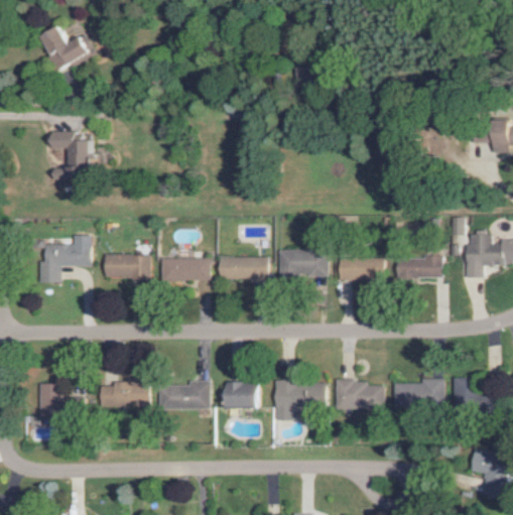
[(71,44),(62,28),(44,36),(52,55),(47,57),(55,74),(95,54),(86,36),(71,44)]
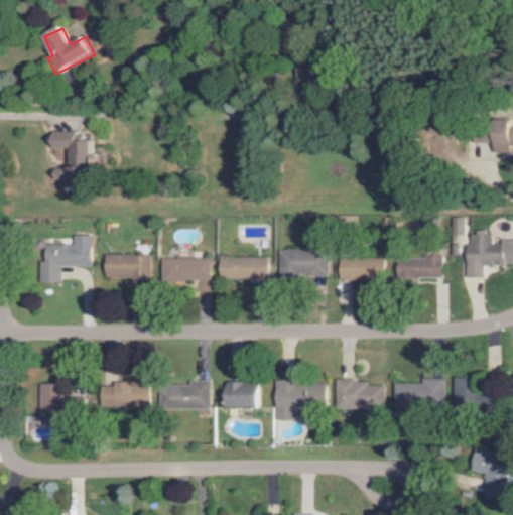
[(510,152),(510,146),(512,145),(512,129),(494,129),(494,152),(510,152)]
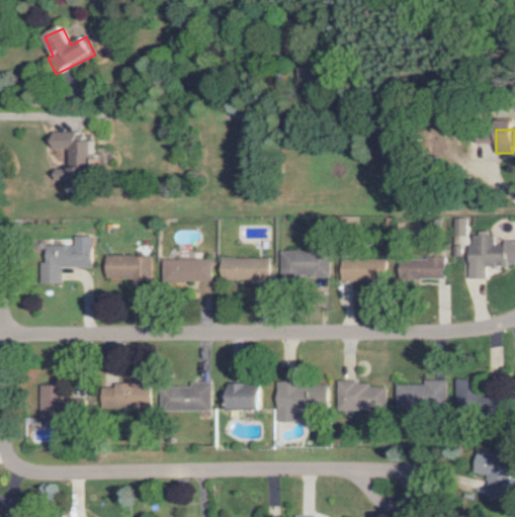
[(50,150),(67,150),(66,169),(54,169),(53,179),(67,180),(67,174),(94,175),(94,166),(104,166),(105,151),(92,150),(93,143),(82,143),(82,134),(51,133),(50,150)]
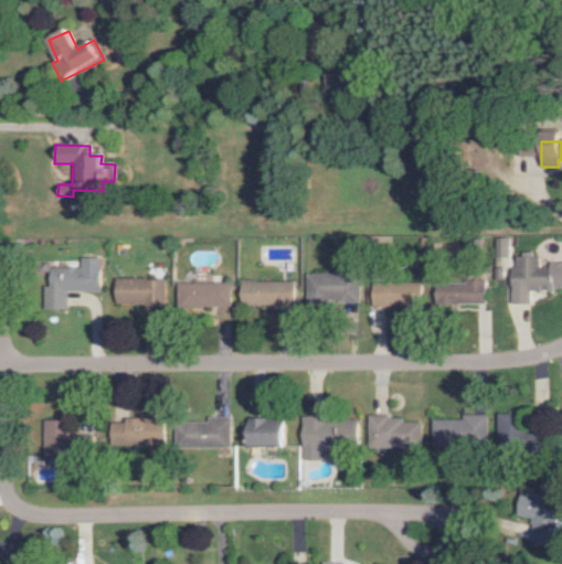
[(561,289),(561,264),(538,266),(537,255),(512,256),(513,270),(497,270),(497,280),(509,279),(510,305),(530,304),(529,291),(561,289)]
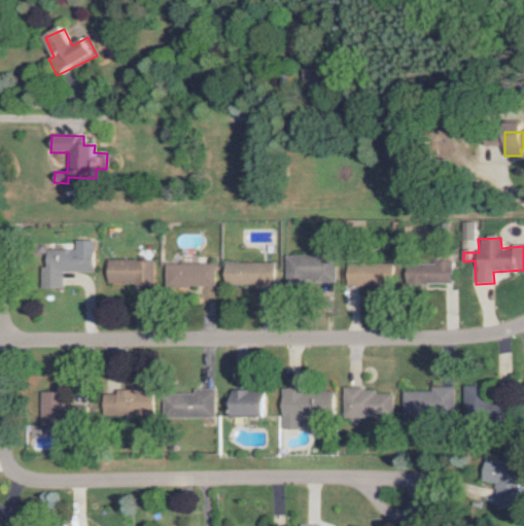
[(74,250),(47,251),(48,288),(62,288),(62,273),(93,272),(92,241),(74,241),(74,250)]
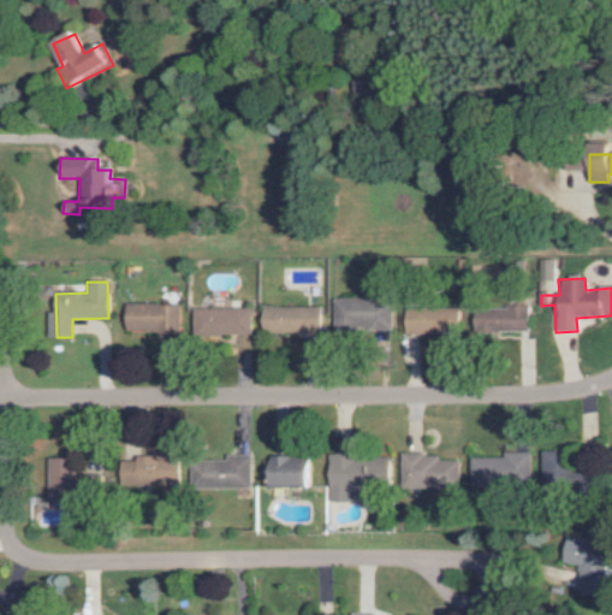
[(390,300),(331,300),(331,336),(356,336),(356,329),(390,329),(390,300)]
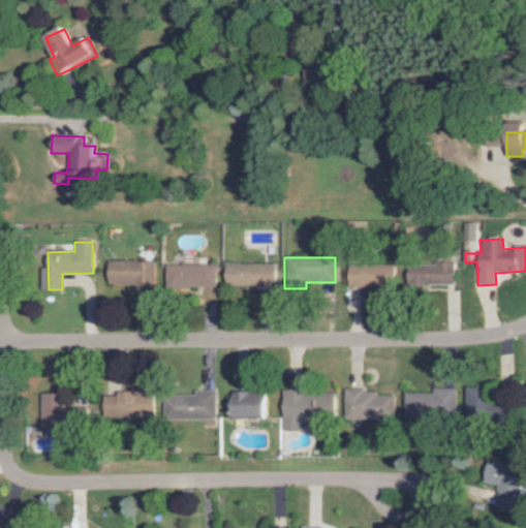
[(153,261),(106,262),(107,286),(153,285),(153,261)]
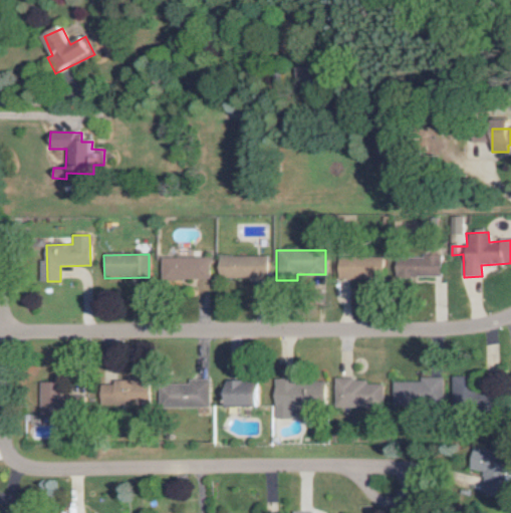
[(218,279),(267,278),(266,256),(217,257),(218,279)]
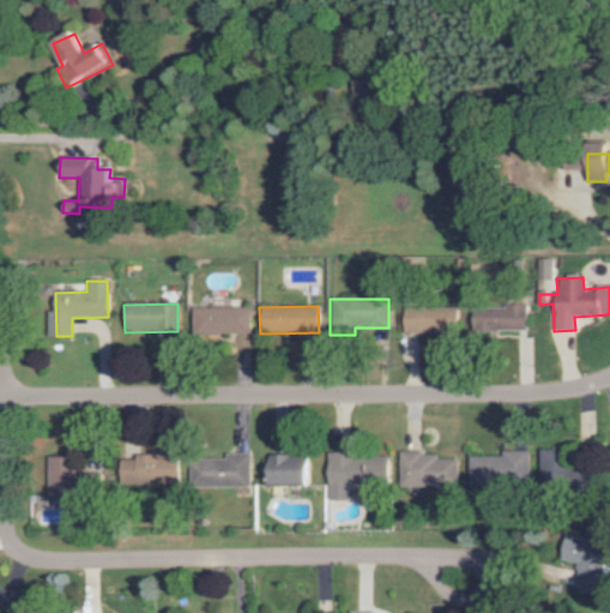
[(457,332),(457,307),(402,308),(403,335),(457,332)]
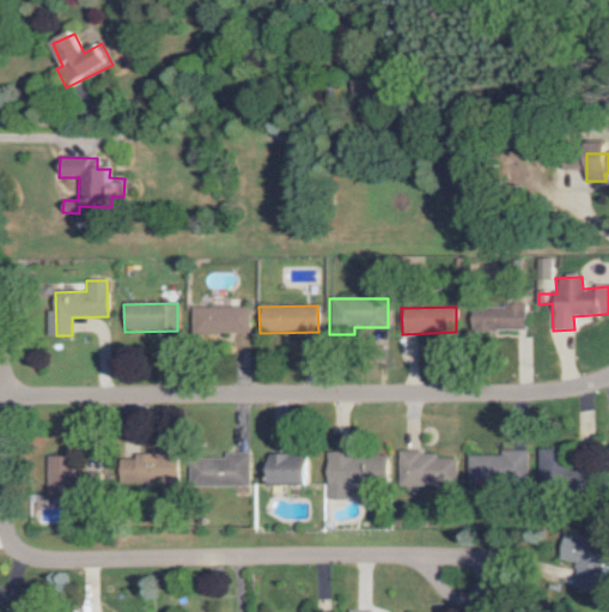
[(472,331),(524,331),(525,307),(472,307),(472,331)]
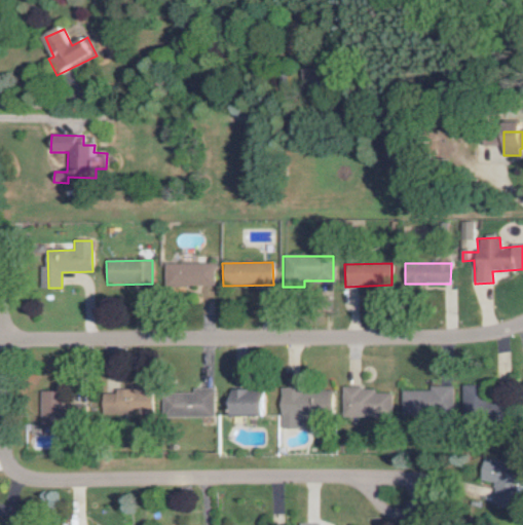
[(164,264),(164,287),(213,287),(214,264),(164,264)]
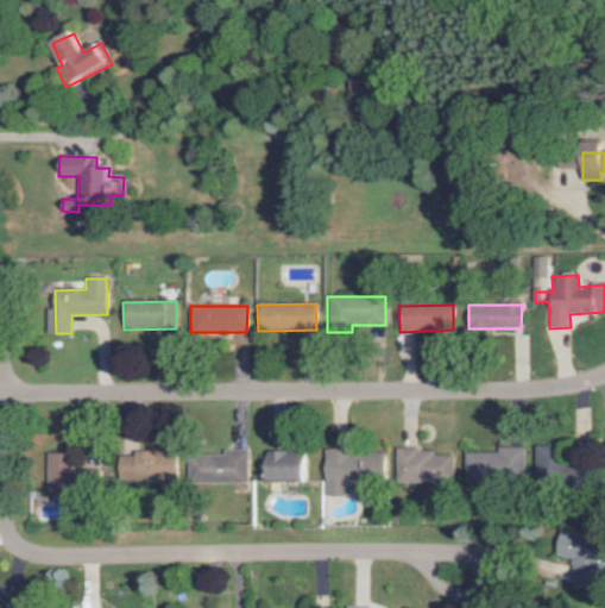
[(535,446),(536,474),(562,474),(561,445),(535,446)]
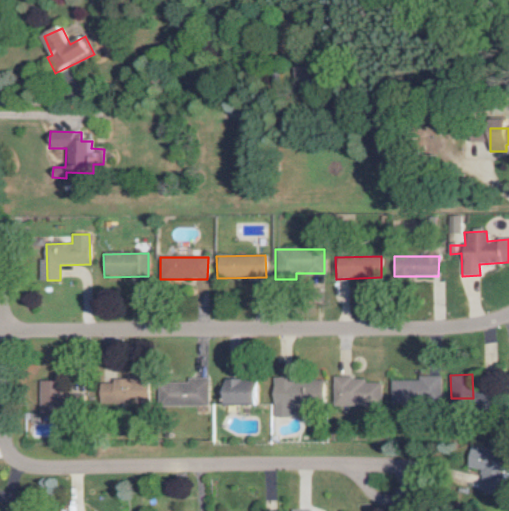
[(442,376),(420,376),(420,380),(392,381),(392,404),(442,404),(442,376)]
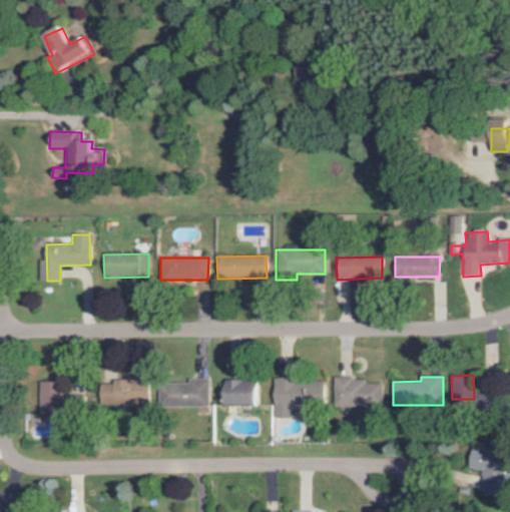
[(384,384),(366,384),(366,379),(334,379),(335,407),(384,406),(384,384)]
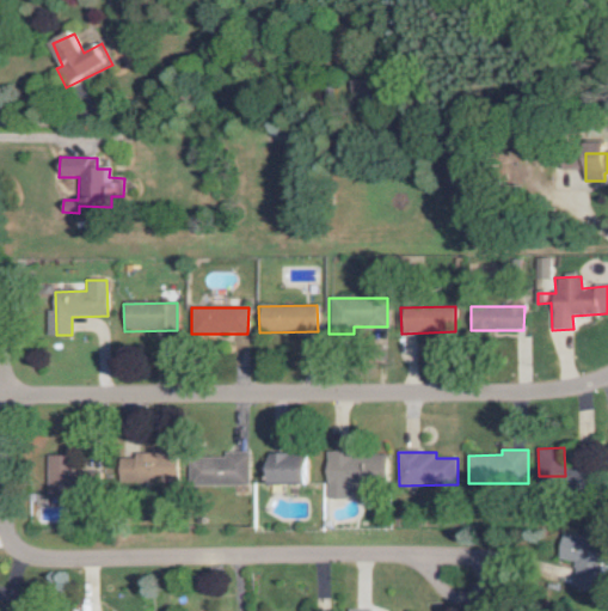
[(268,456),(268,484),(311,483),(309,454),(268,456)]
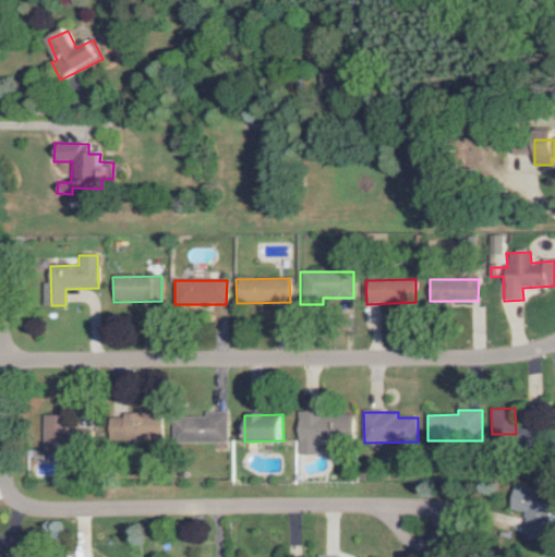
[(43,456),(63,456),(63,446),(93,446),(93,426),(64,426),(64,415),(41,415),(43,456)]
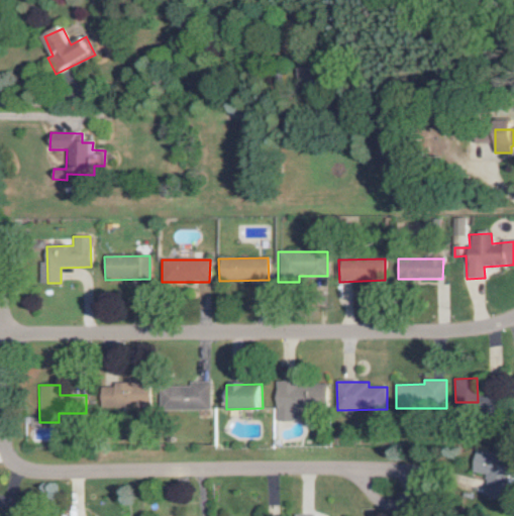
[(150,407),(150,385),(101,385),(101,407),(150,407)]
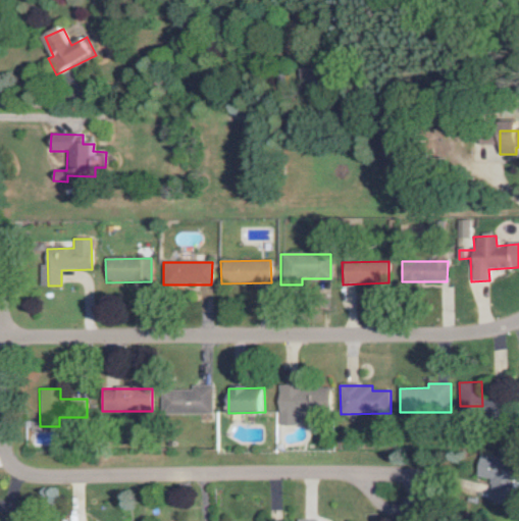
[(159,389),(160,415),(212,413),(211,388),(159,389)]
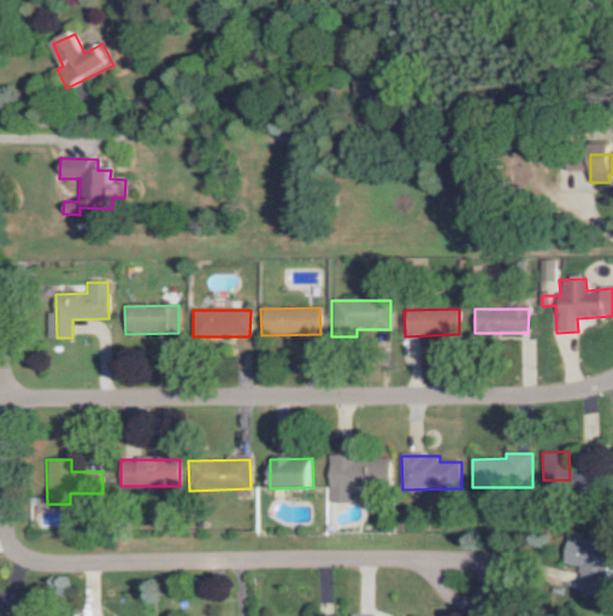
[(329,461),(329,502),(355,502),(355,491),(392,491),(392,461),(329,461)]
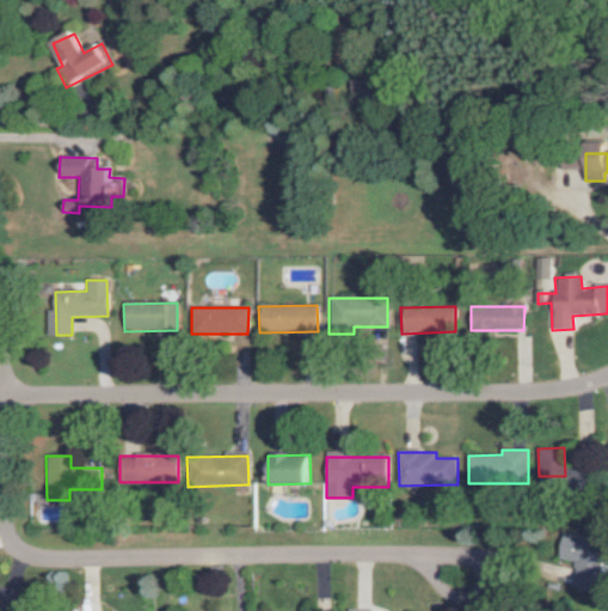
[(577,561),(573,588),(599,592),(606,539),(564,535),(560,560),(577,561)]
